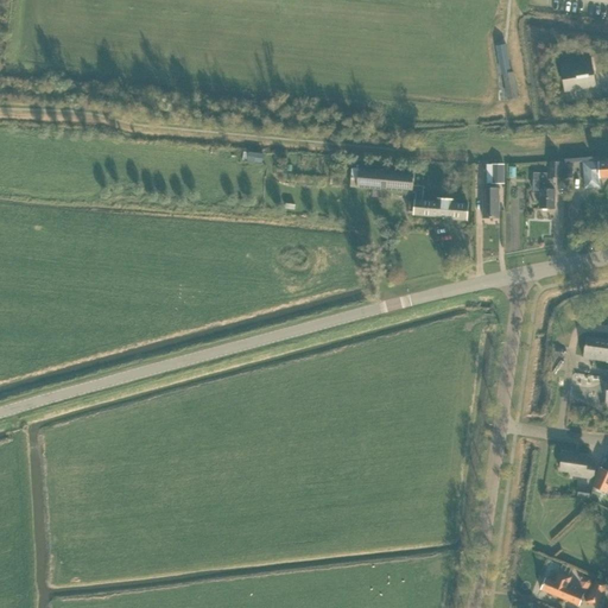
[(502,75),(504,75),(504,74),(512,71),(507,44),(496,46),(502,75)]
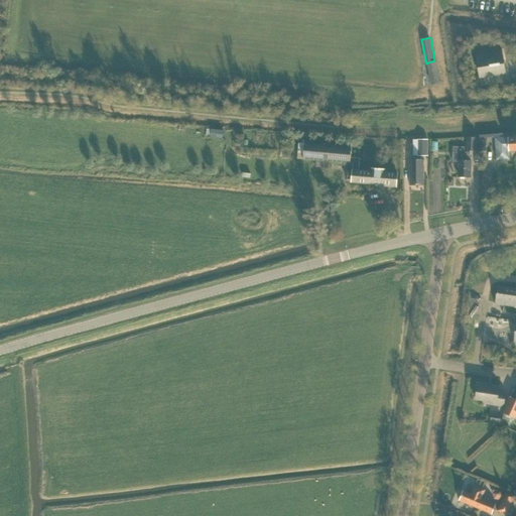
[(505,73),(501,48),(476,52),(480,77),(505,73)]
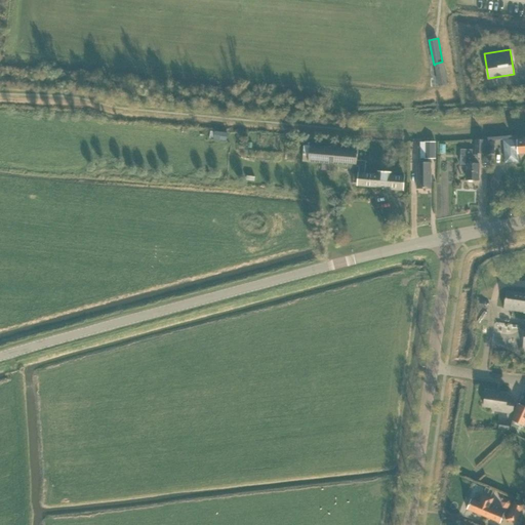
[(435,65),(437,75),(439,86),(447,85),(443,62),(442,62),(435,64),(435,65)]
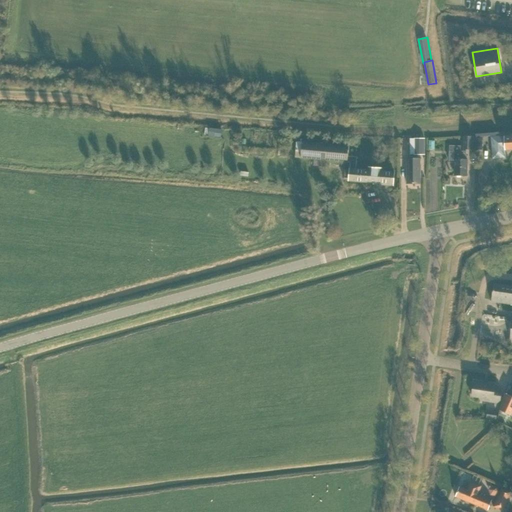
[(208,136),(221,137),(222,130),(209,128),(208,136)]
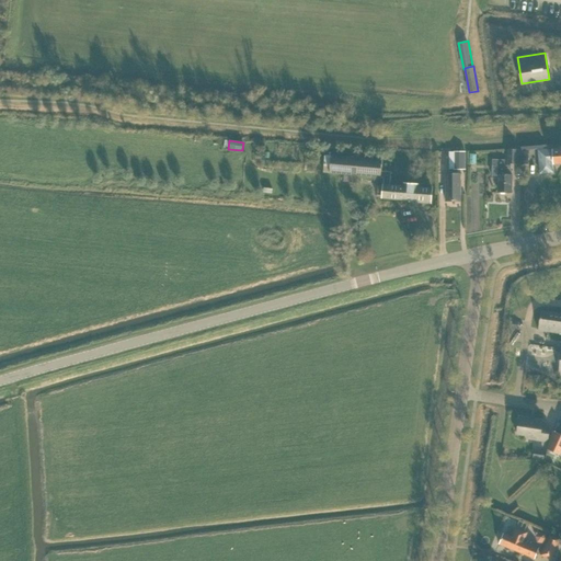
[(560,148),(553,149),(551,145),(542,146),(542,150),(539,151),(540,173),(553,173),(552,163),(554,163),(554,164),(560,164),(560,148)]
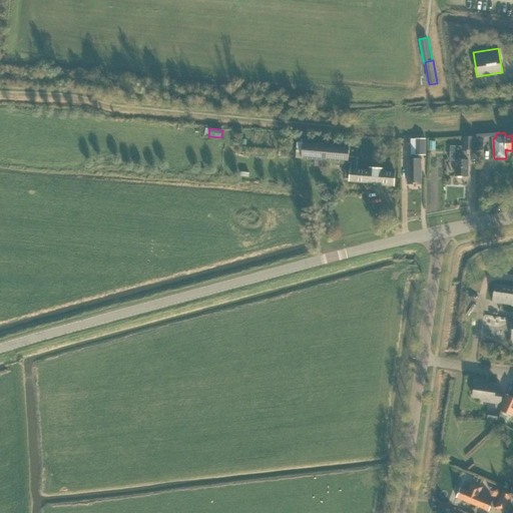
[(464,149),(474,150),(475,137),(465,136),(464,149)]
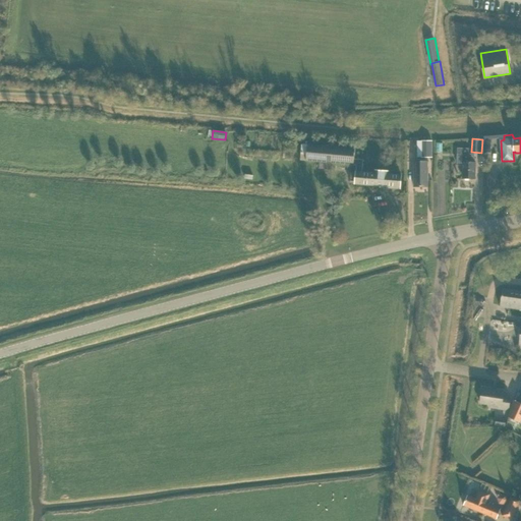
[(421,157),(432,158),(432,140),(421,140),(421,157)]
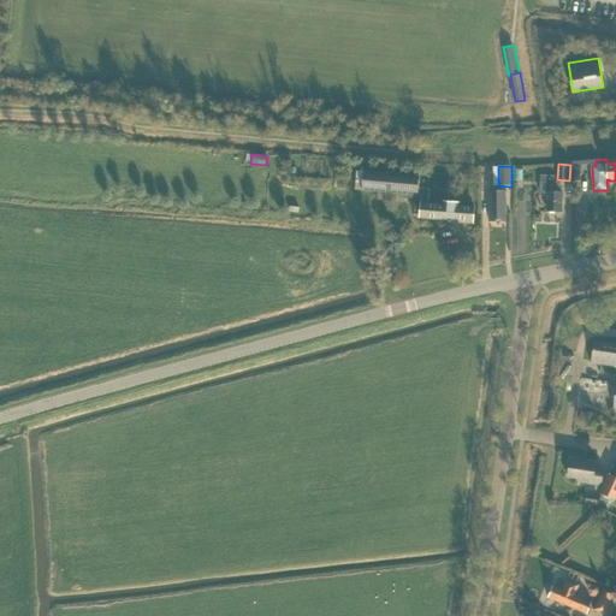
[(421,205),(414,203),(413,215),(420,215),(420,218),(449,220),(449,221),(473,224),(474,207),(460,206),(460,203),(444,202),(444,205),(428,203),(430,189),(419,189),(420,176),(363,171),(362,190),(418,195),(421,195),(421,205)]
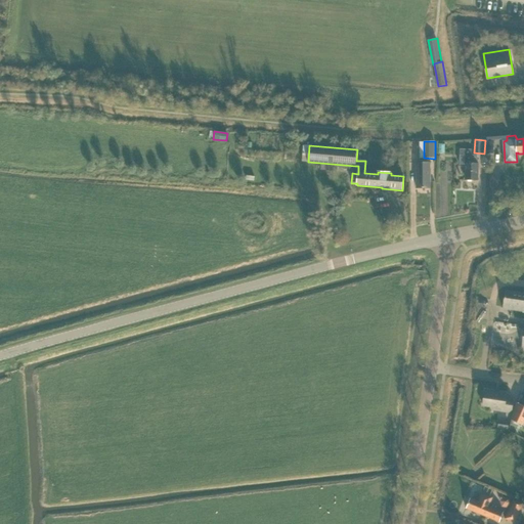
[(466,165),(465,180),(478,180),(478,164),(477,164),(477,156),(472,155),(472,149),(460,149),(460,164),(466,165)]
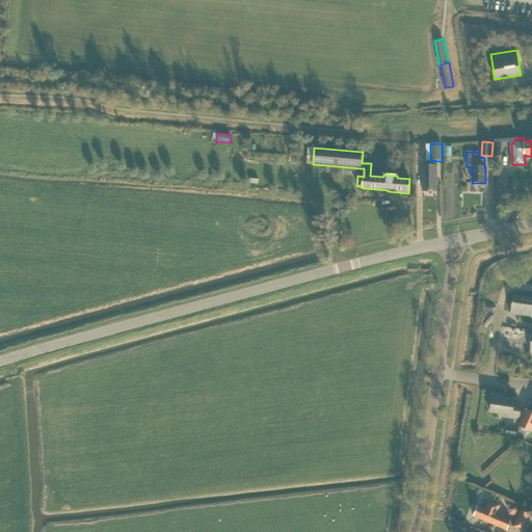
[(461,218),(461,163),(449,163),(449,187),(445,187),(444,218),(461,218)]
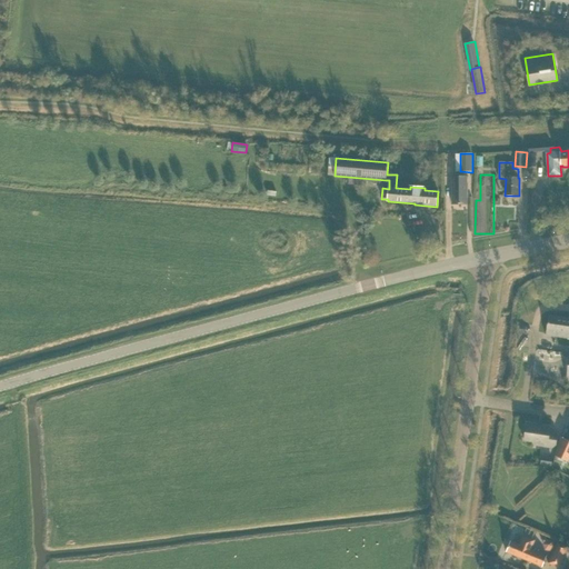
[(452,177),(452,205),(467,205),(467,177),(452,177)]
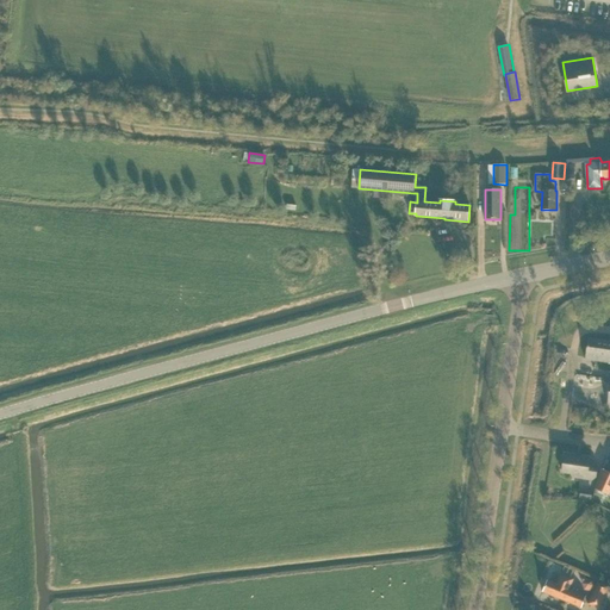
[(609,341),(589,338),(585,359),(609,362),(609,341)]
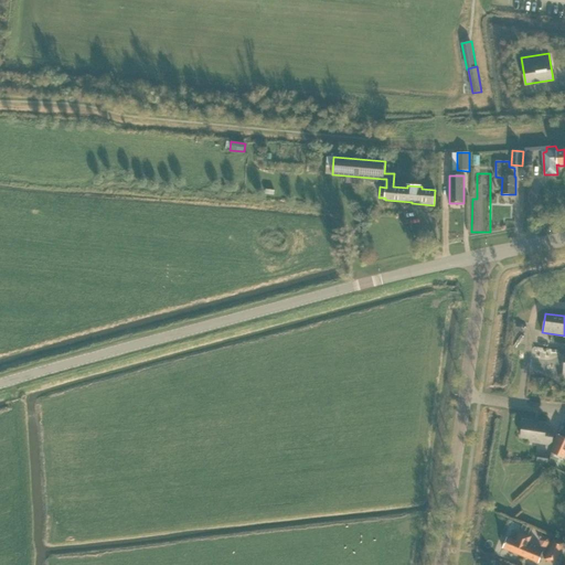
[(523,420),(521,437),(541,440),(540,444),(552,446),(554,432),(546,430),(546,425),(523,420)]
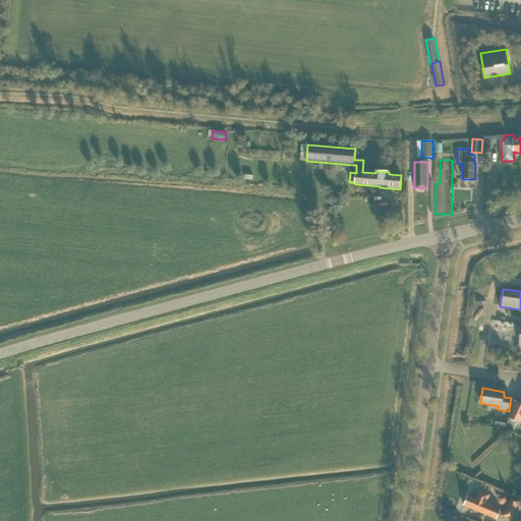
[(520,406),(519,410),(514,408),(509,419),(515,421),(518,413),(520,414),(520,406)]
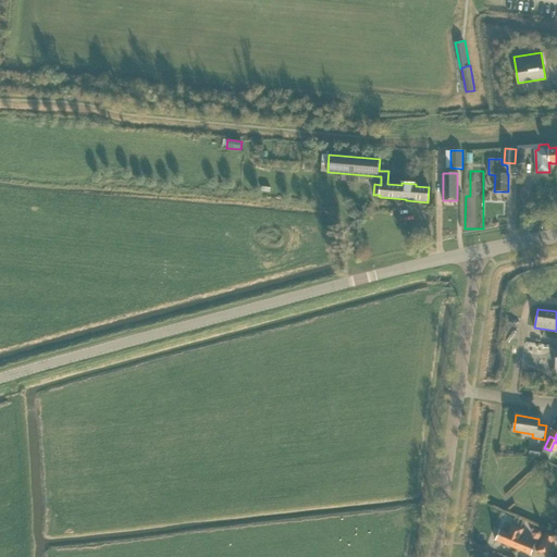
[(540,456),(541,448),(530,447),(529,455),(540,456)]
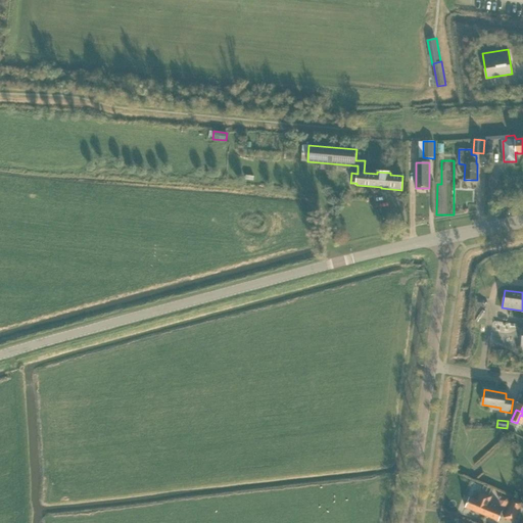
[(503,511),(488,505),(491,496),(481,492),(477,501),(469,496),(465,507),(498,521),(503,511)]
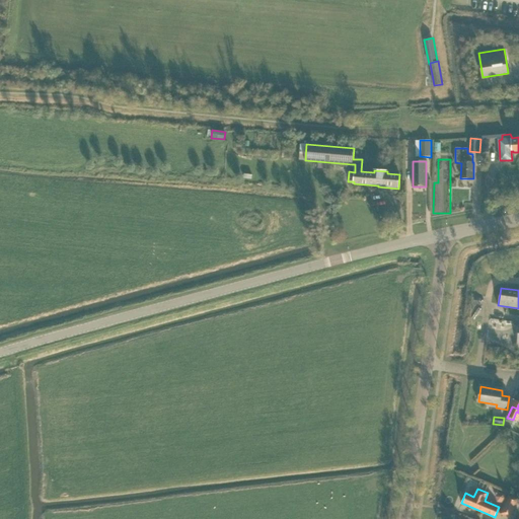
[(497,502),(503,503),(506,499),(504,493),(499,492),(495,497),(497,502)]
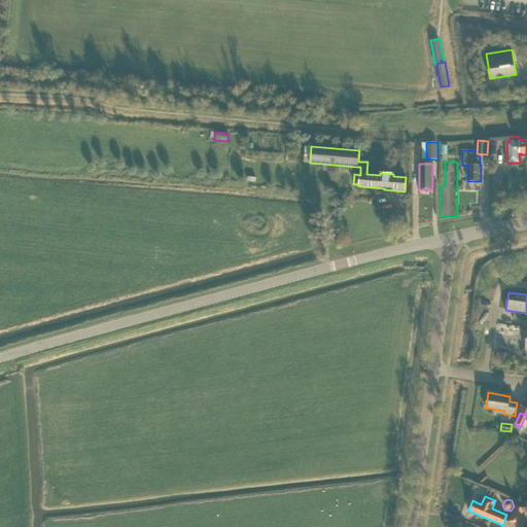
[(508,521),(518,526),(526,506),(517,502),(508,521)]
